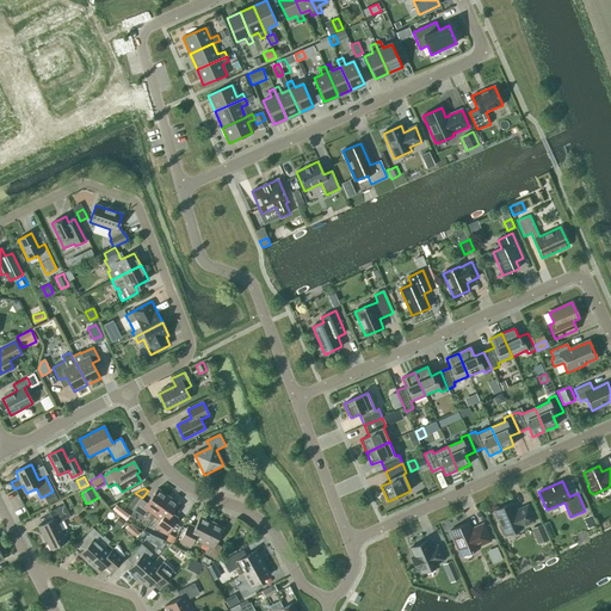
[(148,511),(154,516),(168,497),(158,489),(147,504),(141,499),(133,511),(143,518),(148,511)]
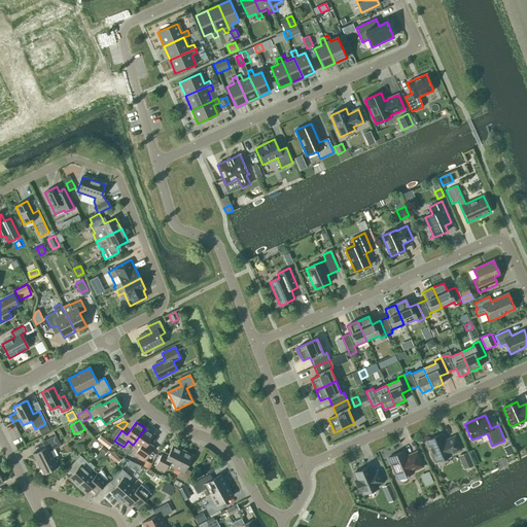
[(38,429),(41,435),(48,431),(45,425),(38,429)]
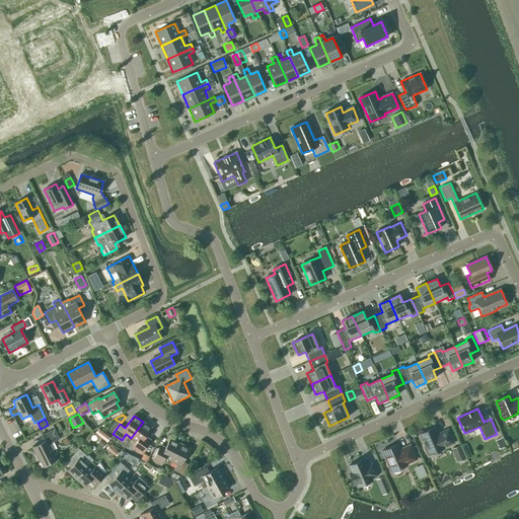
[(152,428),(143,422),(131,438),(136,442),(132,448),(141,454),(148,444),(143,440),(152,428)]
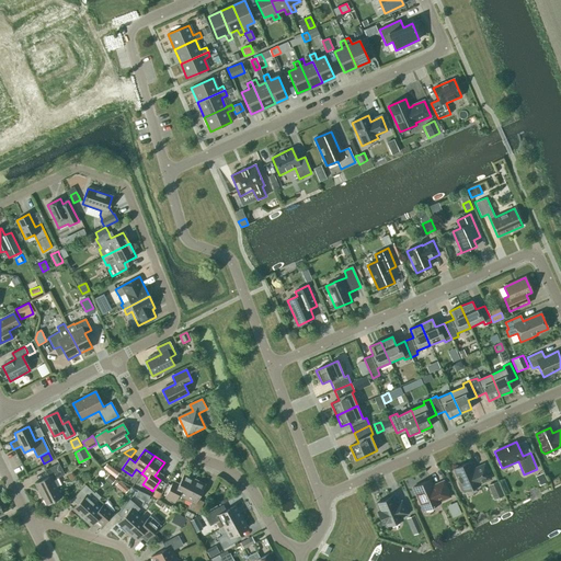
[(483,465),(472,470),(469,462),(454,469),(459,482),(458,483),(461,491),(462,490),(464,492),(479,485),(479,484),(490,479),(483,465)]
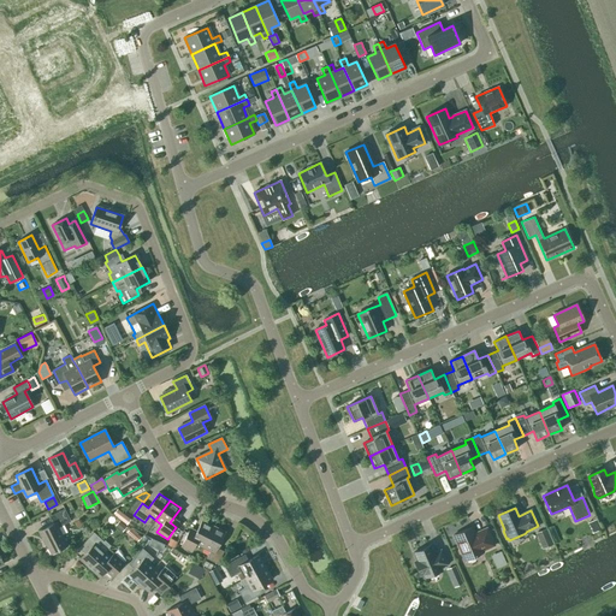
[(67,546),(58,528),(71,521),(64,509),(49,516),(53,525),(39,532),(42,540),(43,539),(51,555),(67,546)]
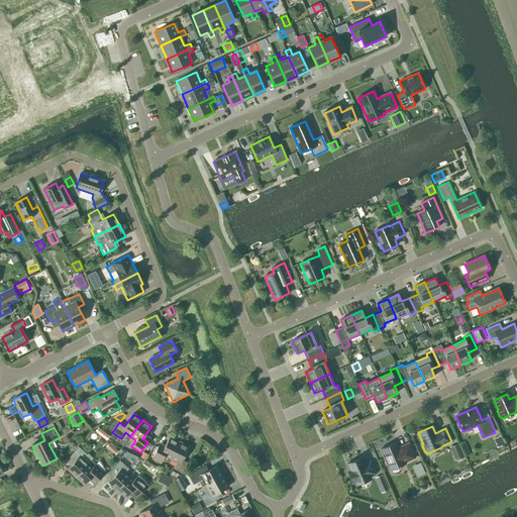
[(109,436),(103,431),(99,435),(106,440),(109,436)]
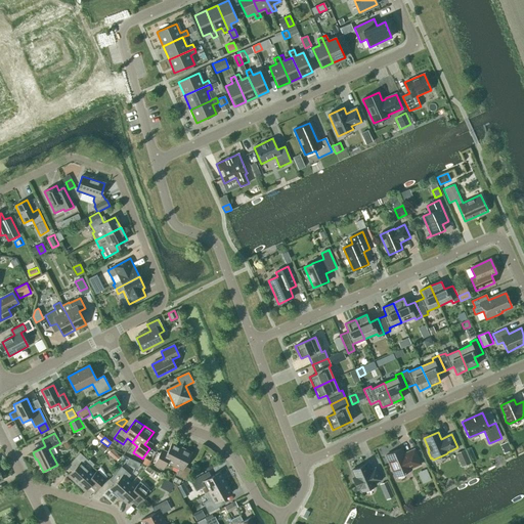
[(510,450),(507,442),(500,444),(503,450),(505,449),(505,451),(510,450)]
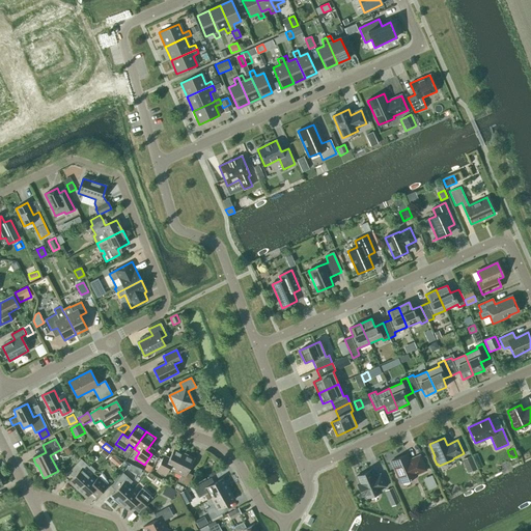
[(103,449),(99,453),(105,458),(109,454),(106,451),(105,450),(103,449)]
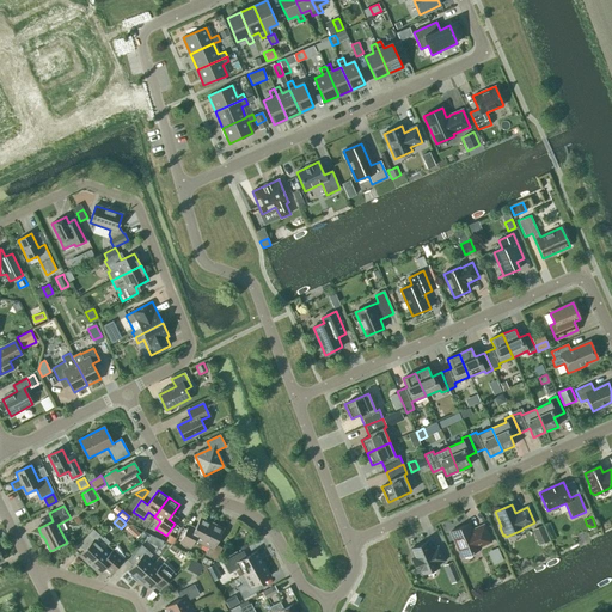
[(194,540),(202,544),(212,522),(201,518),(195,527),(189,524),(179,543),(190,548),(194,540)]
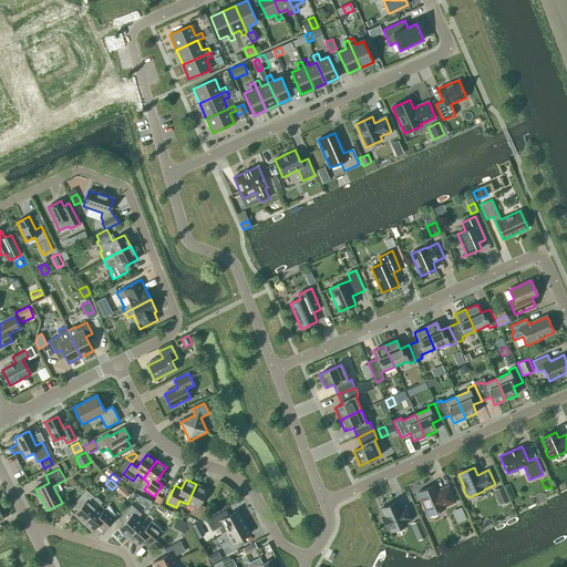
[(200,505),(207,490),(196,484),(187,504),(194,507),(191,515),(200,519),(206,507),(200,505)]
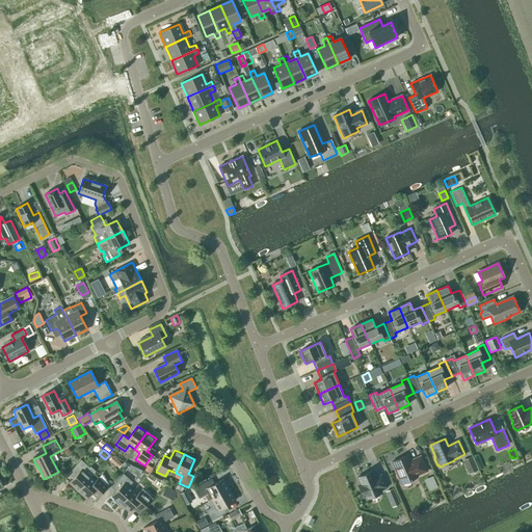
[(420,457),(409,461),(406,455),(392,462),(398,476),(396,476),(399,482),(400,481),(401,484),(417,477),(416,476),(426,472),(420,457)]
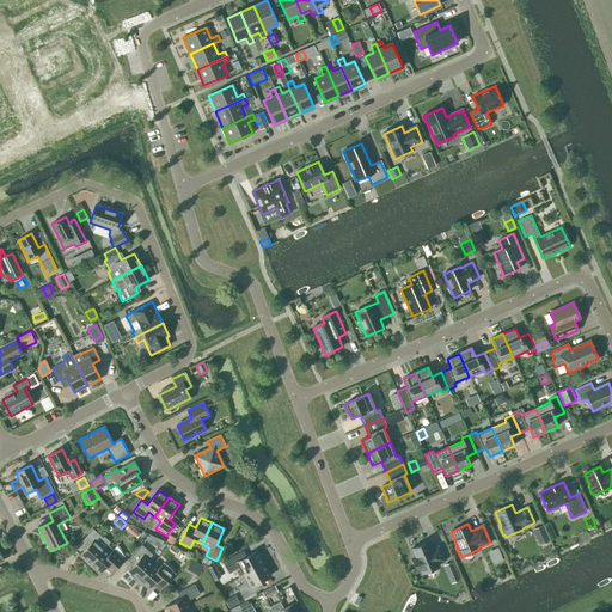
[(142,538),(139,534),(140,534),(129,525),(126,528),(136,538),(136,537),(140,540),(142,538)]
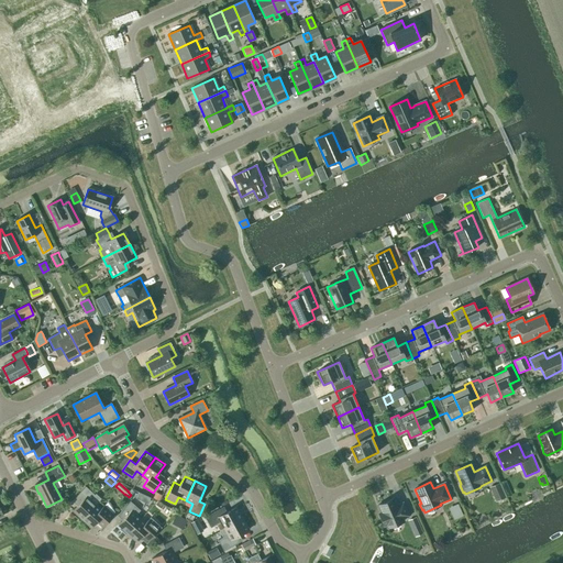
[(505,497),(499,483),(489,487),(495,501),(505,497)]
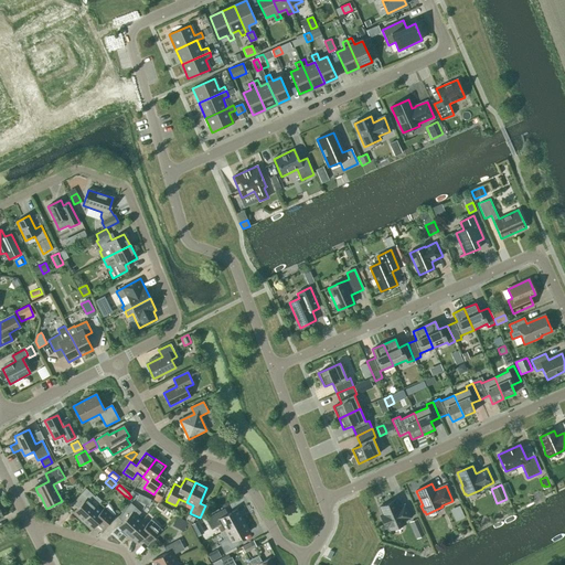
[(73,513),(82,522),(96,507),(95,507),(100,500),(95,496),(94,497),(86,489),(73,503),(77,508),(73,513)]
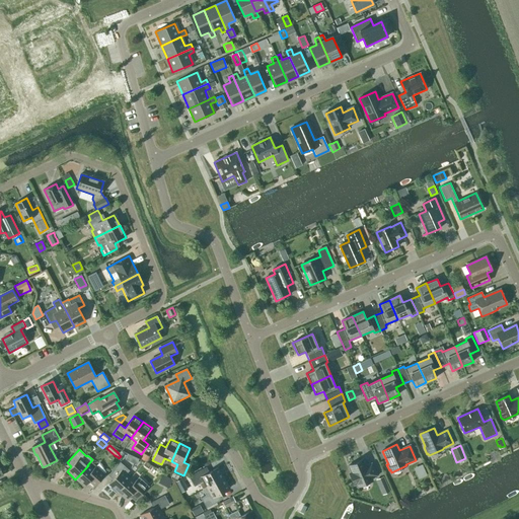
[(371,464),(366,466),(363,459),(349,466),(352,472),(349,473),(354,486),(357,485),(358,487),(372,480),(371,478),(376,475),(371,464)]
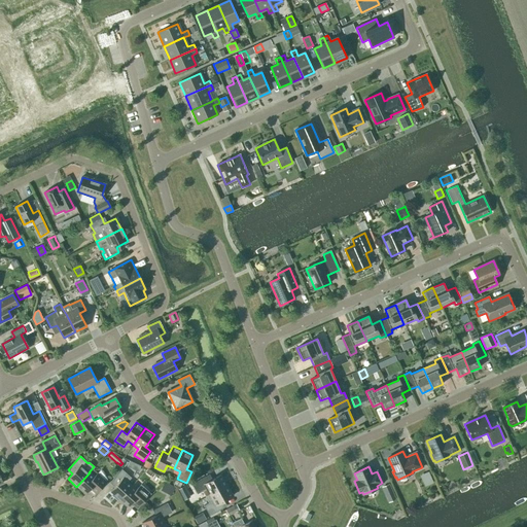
[(110,492),(119,499),(132,486),(128,482),(131,478),(121,469),(110,483),(114,487),(110,492)]
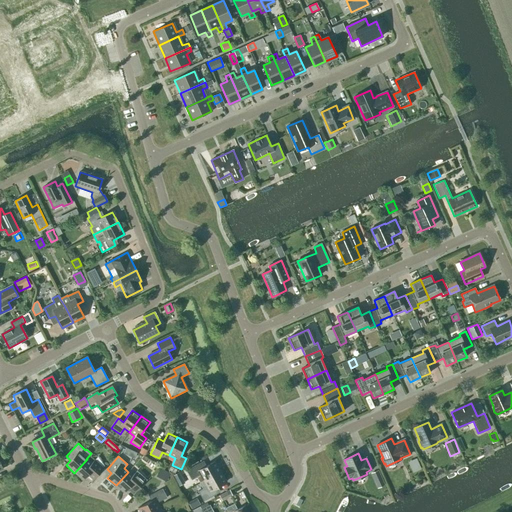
[(94,460),(91,463),(87,459),(74,473),(83,480),(87,476),(92,480),(103,468),(102,467),(104,466),(99,459),(97,457),(94,460)]
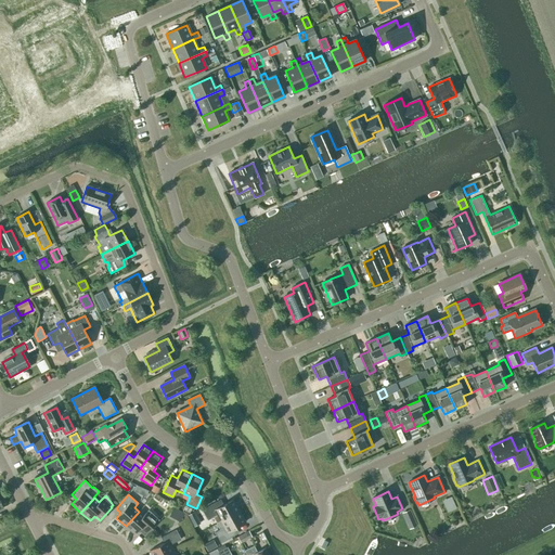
[(455,507),(452,499),(444,502),(448,511),(455,507)]
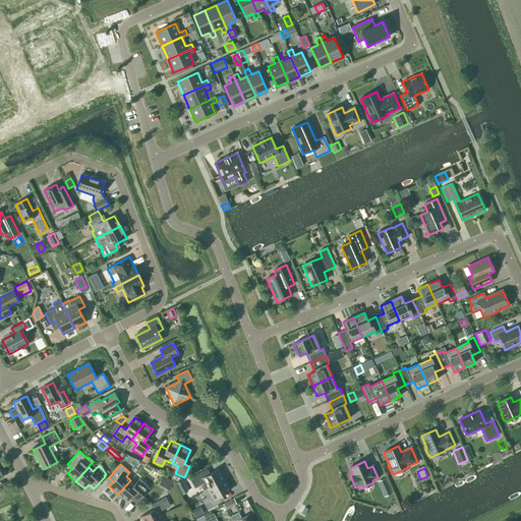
[(204,483),(207,489),(225,480),(219,469),(206,477),(203,471),(189,478),(195,488),(204,483)]
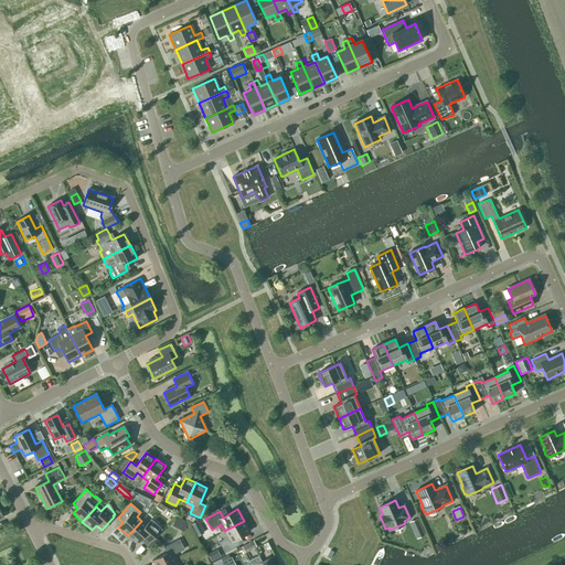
[(194,518),(188,514),(185,520),(192,523),(194,518)]
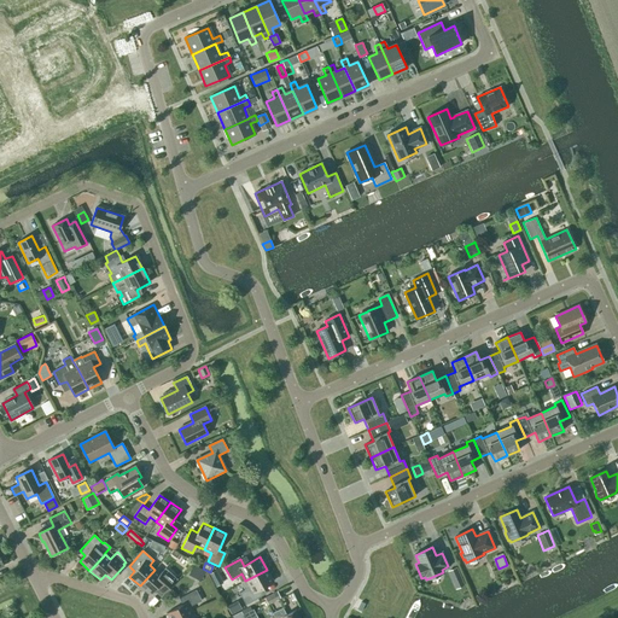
[(191,570),(188,575),(192,577),(193,575),(202,578),(205,571),(202,569),(193,565),(191,570)]
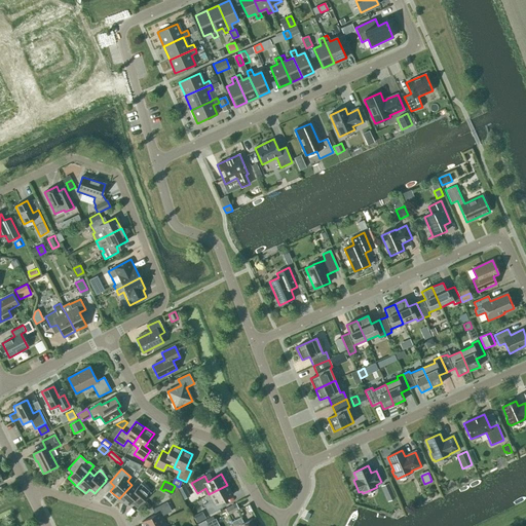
[(392,492),(388,483),(381,486),(384,495),(392,492)]
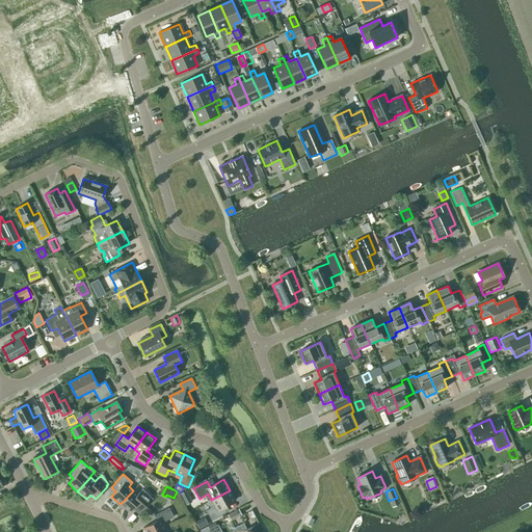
[(142,489),(137,495),(133,490),(121,504),(129,512),(133,508),(138,512),(151,498),(142,489)]
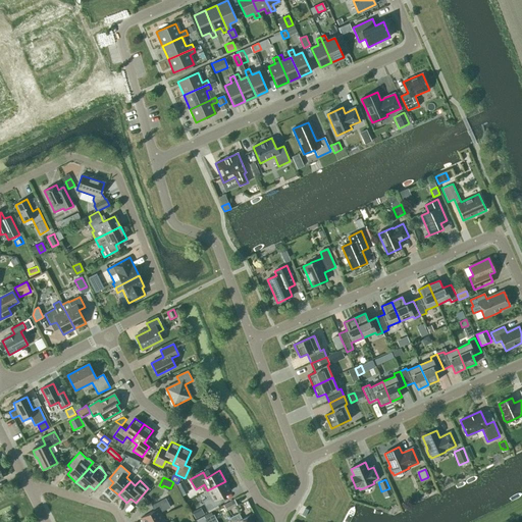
[(217,499),(230,491),(225,481),(207,490),(211,497),(202,502),(207,511),(220,504),(217,499)]
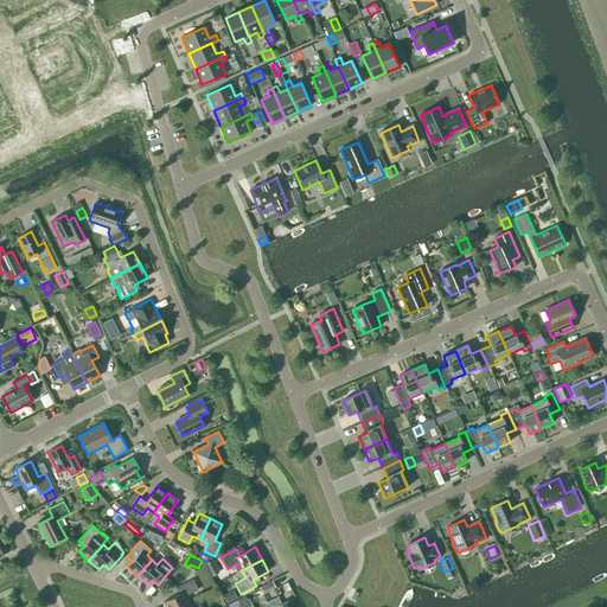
[(164,602),(165,606),(181,606),(190,604),(186,596),(198,590),(192,580),(176,588),(179,594),(164,602)]
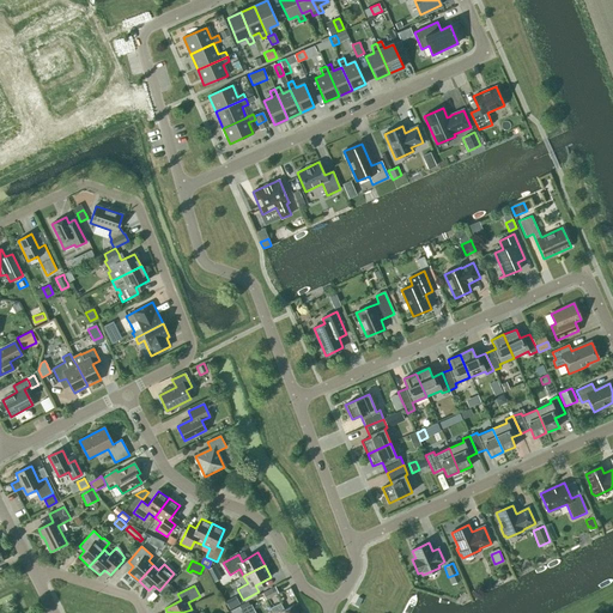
[(274,587),(262,593),(266,600),(278,594),(274,587)]
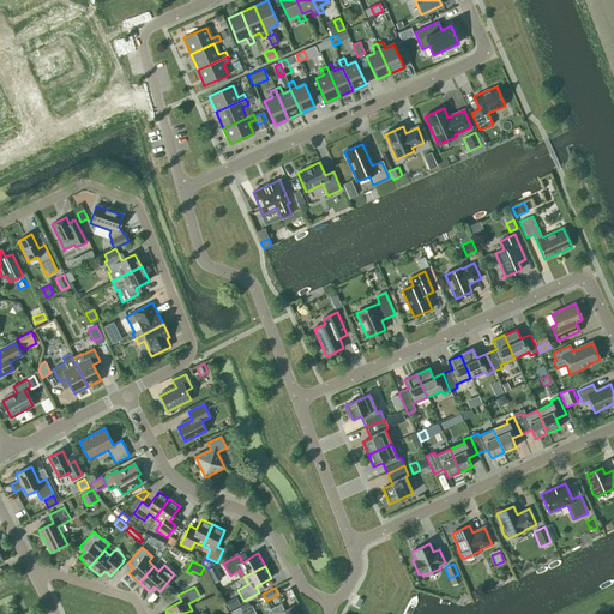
[(256,613),(251,606),(250,607),(247,603),(239,607),(242,613),(256,613)]
